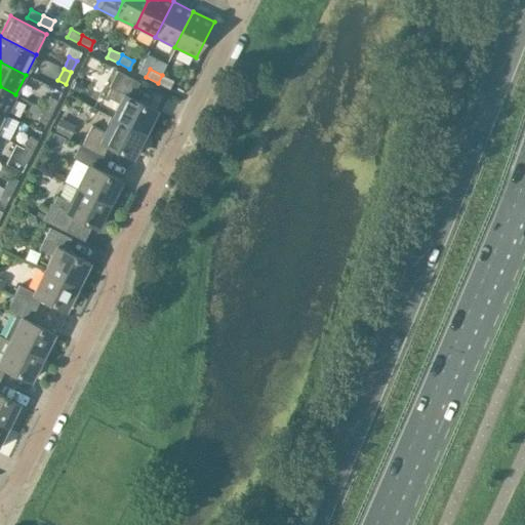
[(114,118),(144,133),(156,110),(131,97),(139,82),(117,71),(109,86),(110,87),(106,96),(121,104),(114,118)]
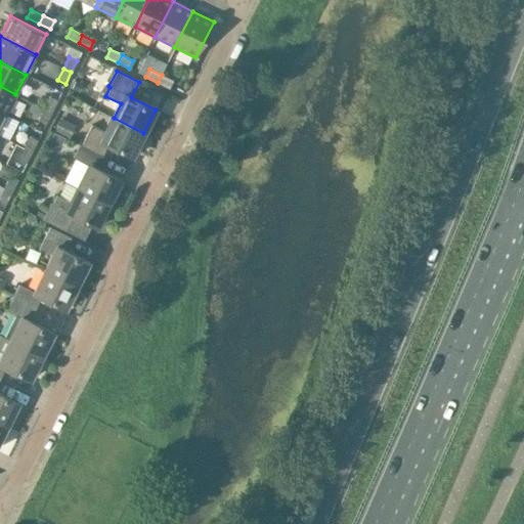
[(158,83),(169,88),(173,80),(162,75),(158,83)]
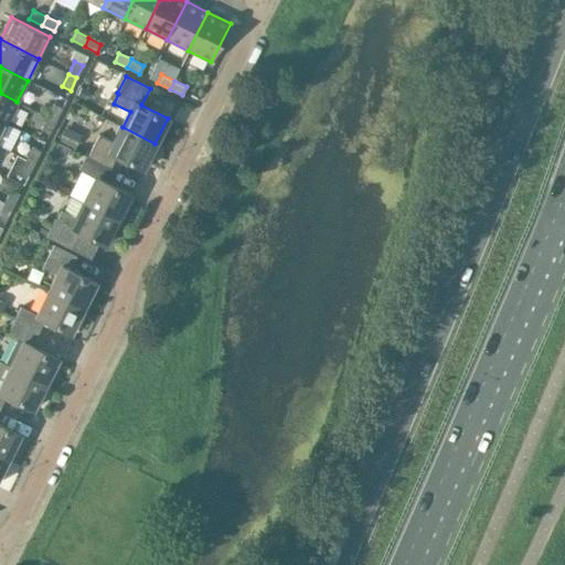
[(0,119),(7,123),(17,102),(0,93),(0,119)]
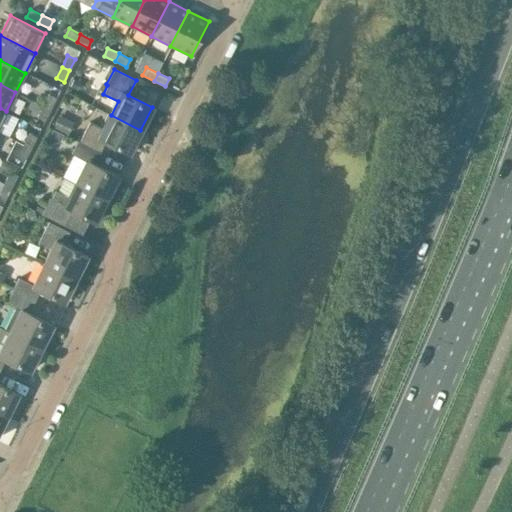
[(42,105),(50,109),(56,98),(48,94),(42,105)]
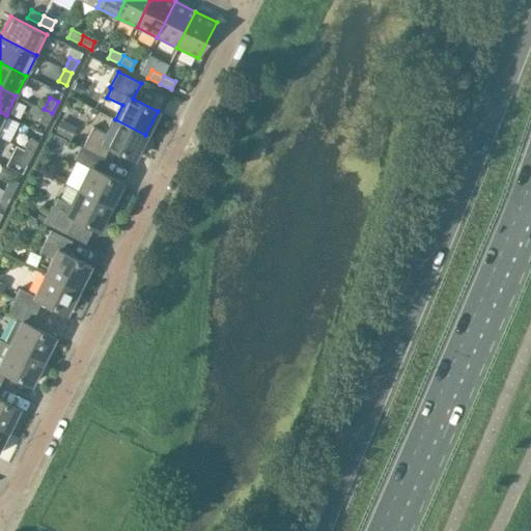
[(38,120),(47,124),(52,113),(44,109),(38,120)]
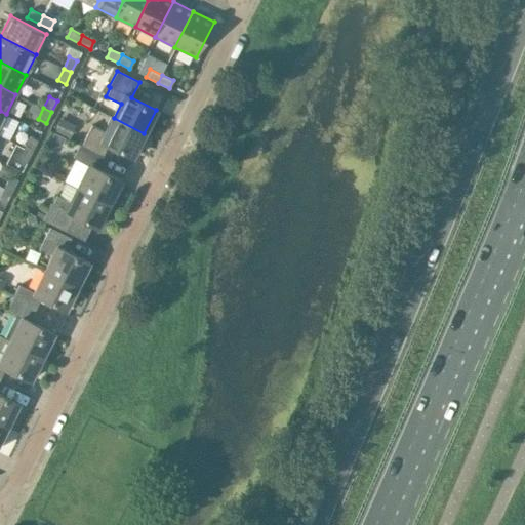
[(81,146),(103,156),(108,145),(132,157),(144,133),(114,118),(106,132),(91,125),(81,146)]
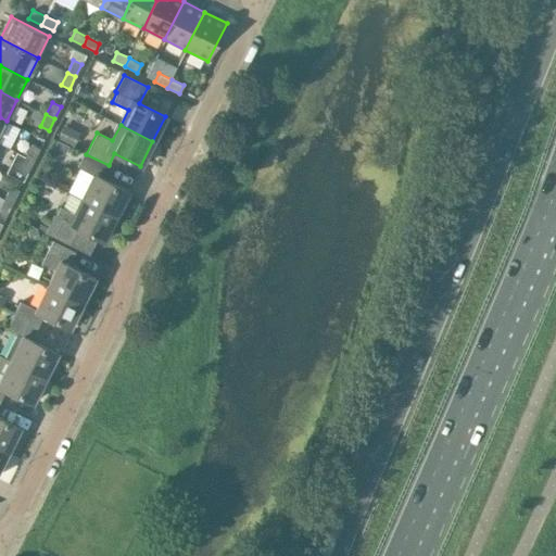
[(25,156),(34,161),(39,149),(32,144),(25,156)]
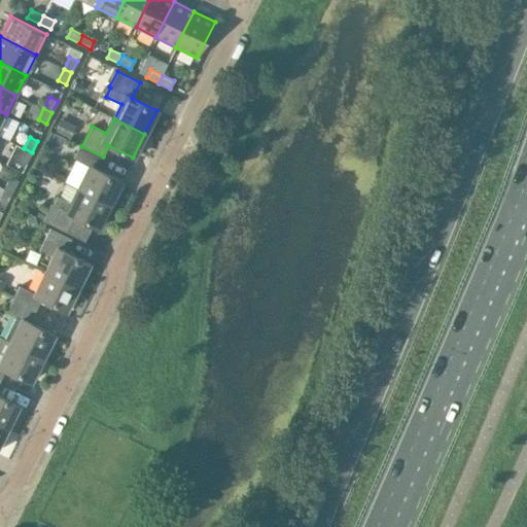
[(78,188),(109,204),(121,180),(97,168),(103,156),(81,146),(79,145),(73,157),(90,167),(78,188)]
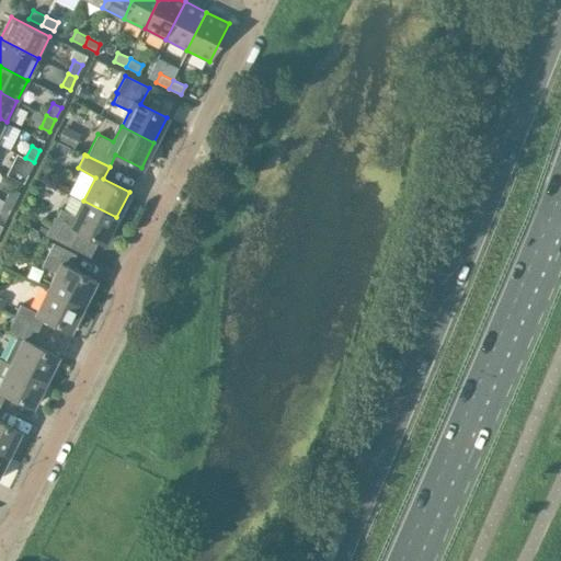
[(19,170),(27,174),(34,162),(25,158),(19,170)]
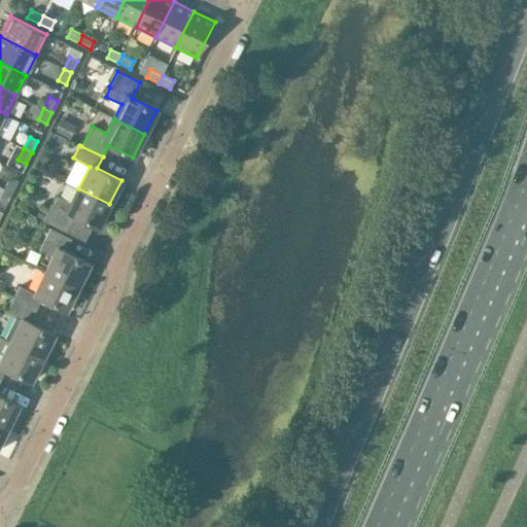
[(4,188),(12,191),(18,180),(9,176),(4,188)]
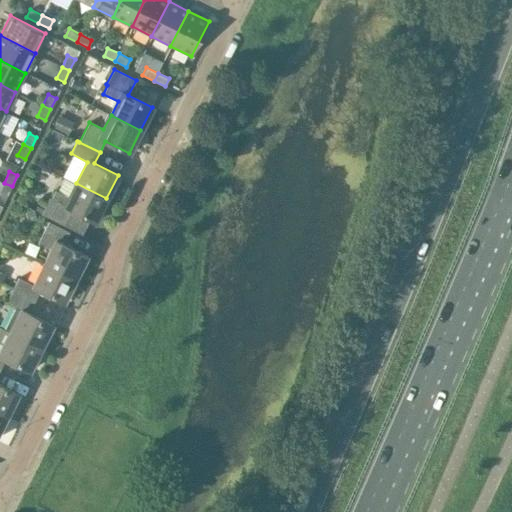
[(0,190),(0,194),(6,198),(12,186),(4,183),(0,190)]
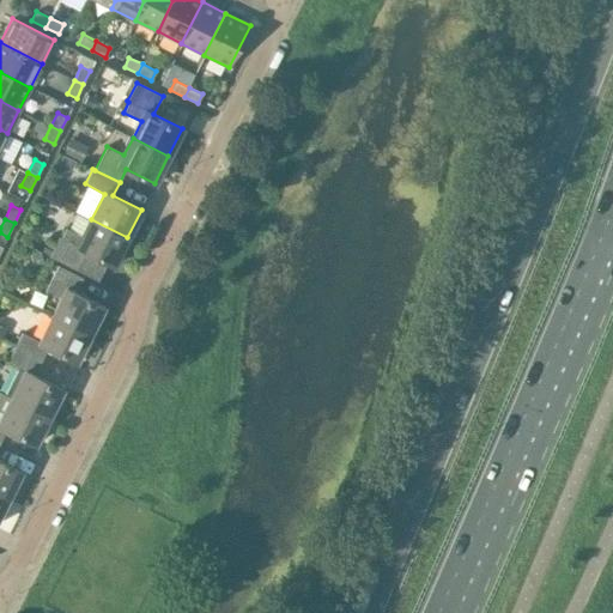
[(49,256),(76,269),(85,252),(114,266),(127,237),(91,219),(83,237),(66,228),(60,238),(59,237),(49,256)]
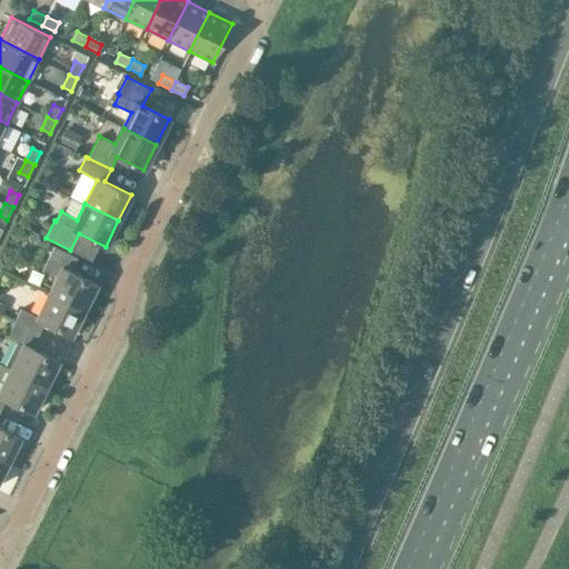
[(48,292),(83,310),(97,283),(70,270),(76,258),(53,247),(42,269),(56,277),(48,292)]
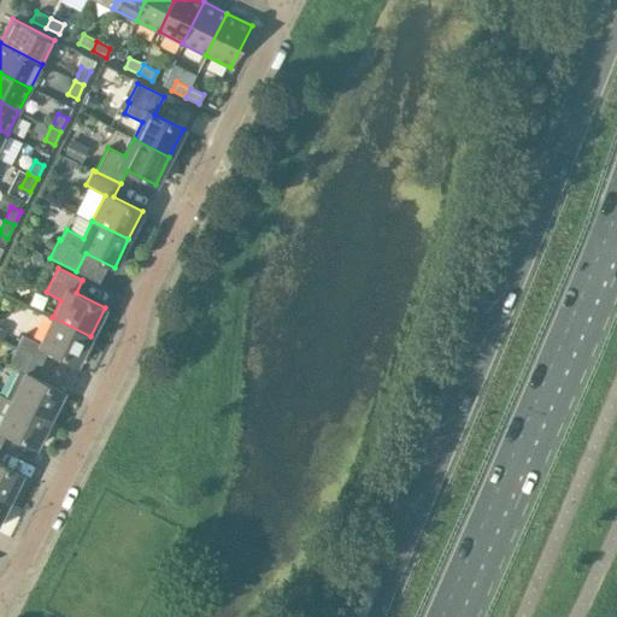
[(15,350),(41,363),(48,350),(76,364),(90,336),(52,317),(39,344),(22,335),(15,350)]
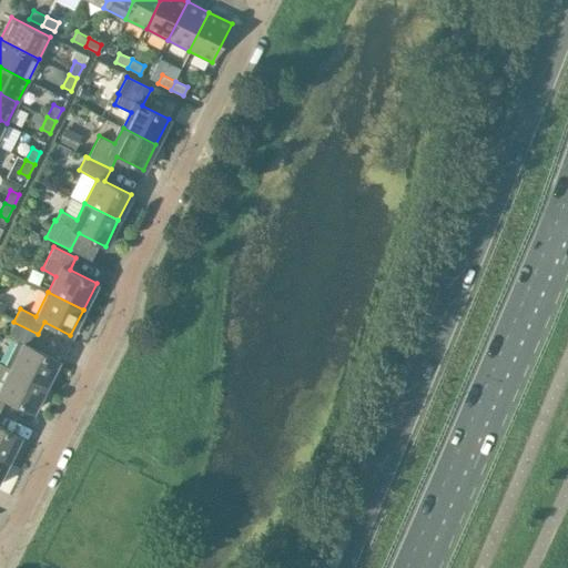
[(4,365),(46,385),(58,359),(32,346),(38,334),(13,322),(7,335),(17,341),(4,365)]
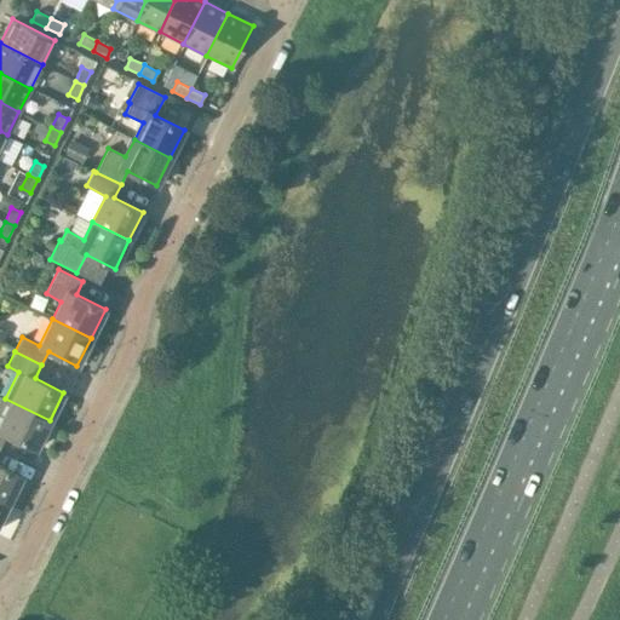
[(0,447),(6,435),(35,448),(50,420),(5,399),(0,396),(0,447)]
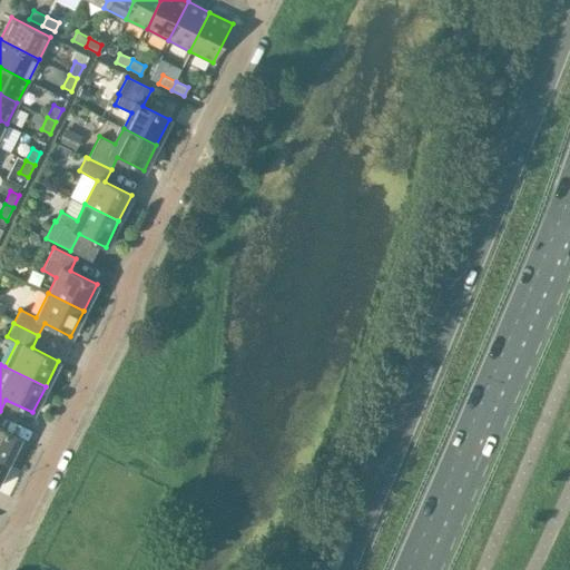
[(0,460),(7,463),(20,438),(0,426),(0,460)]
